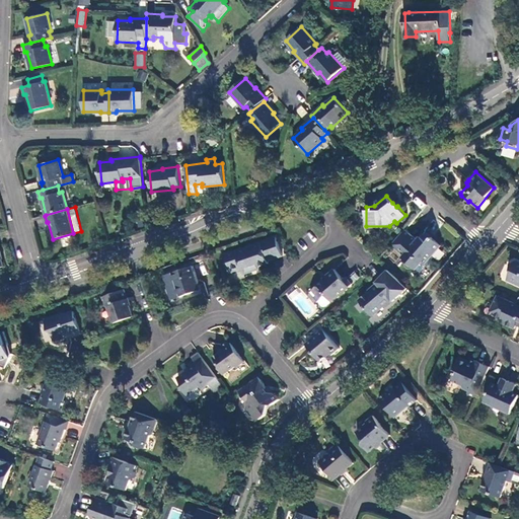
[(417,239),(404,229),(391,244),(404,255),(402,257),(405,260),(405,264),(410,267),(414,267),(417,269),(421,273),(434,256),(433,254),(441,244),(432,236),(430,239),(427,242),(420,236),(417,239)]
